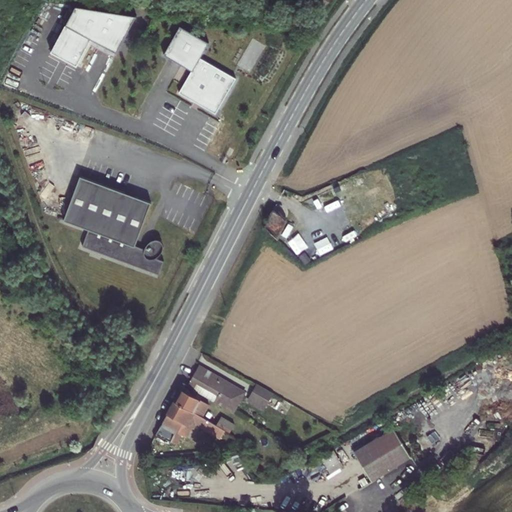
[(138,17),(78,6),(51,51),(77,65),(92,39),(117,54),(138,17)]
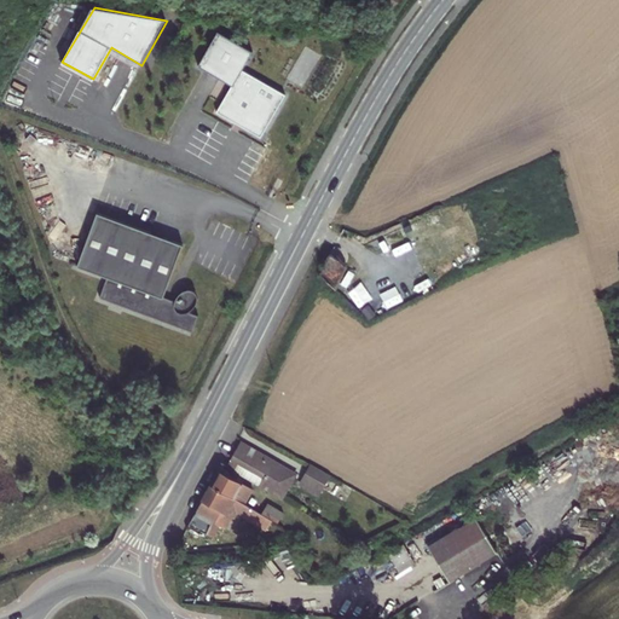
[(226,33),(207,67),(243,88),(227,114),(272,138),(296,96),(253,69),(261,52),(226,33)]
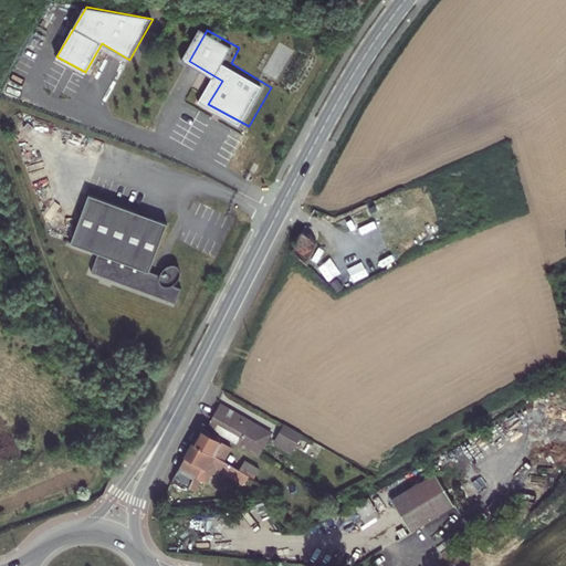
[(167,223),(88,195),(70,243),(97,253),(91,273),(175,304),(181,289),(171,285),(177,281),(179,275),(180,271),(178,268),(176,266),(174,265),(167,266),(163,271),(160,275),(149,272),(167,223)]
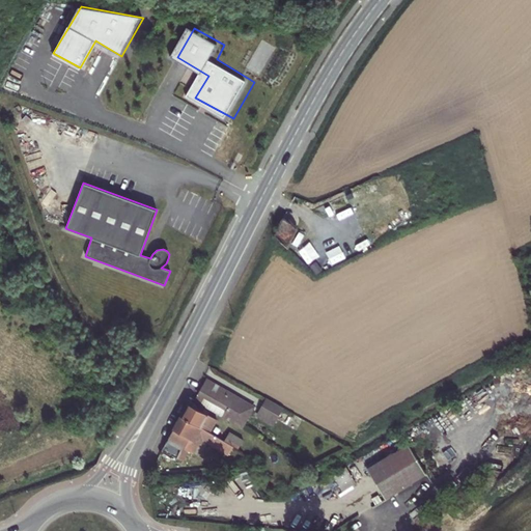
[(296,258),(306,242),(304,240),(309,228),(311,230),(313,226),(291,205),(291,204),(275,236),(296,258)]
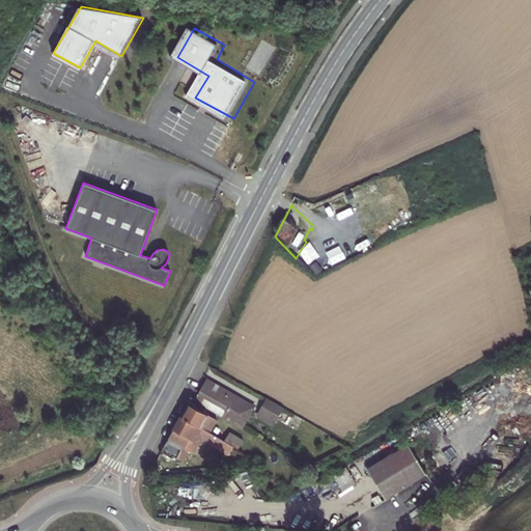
[(210,382),(207,386),(222,394),(224,390),(210,382)]
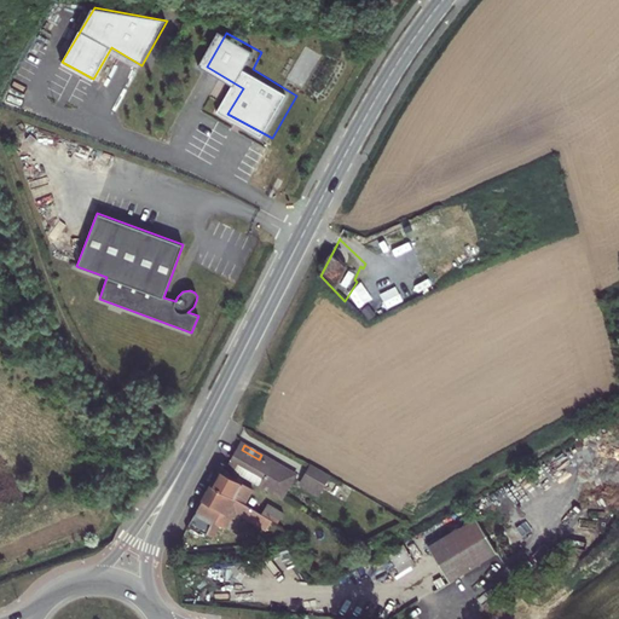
[(231,469),(271,492),(282,473),(278,470),(277,472),(268,467),(267,468),(256,462),(259,460),(242,450),(231,469)]
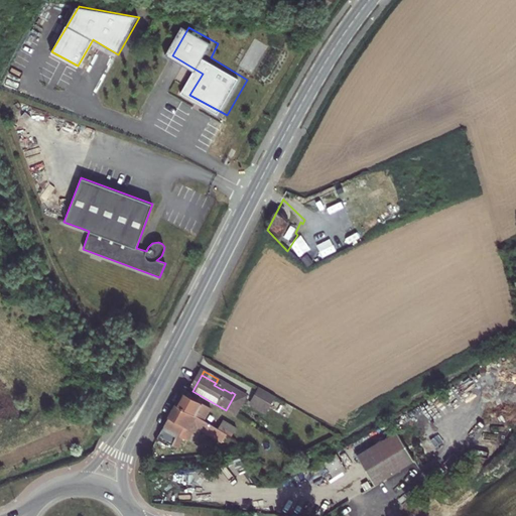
[(232,392),(235,394),(240,397),(242,392),(218,379),(216,383),(232,392)]
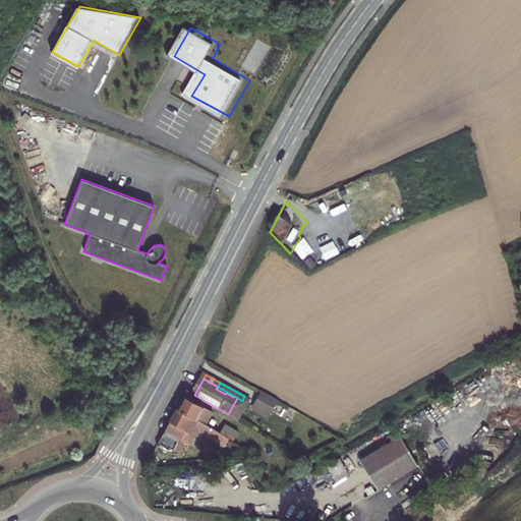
[(259,390),(250,408),(269,417),(278,399),(259,390)]
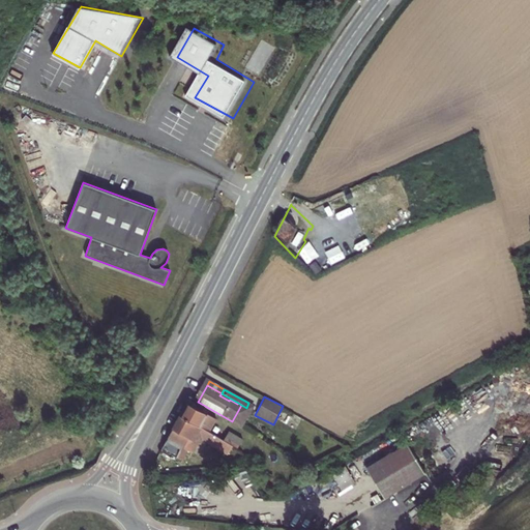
[(190,404),(182,418),(202,429),(206,422),(215,428),(218,421),(192,406),(193,405),(190,404)]
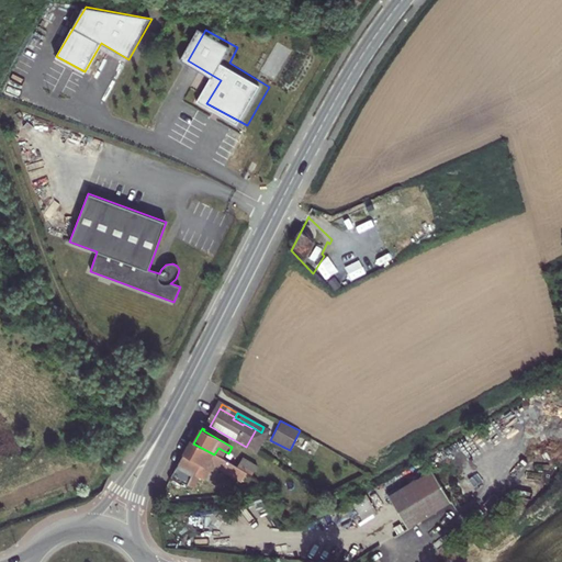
[(251,449),(261,433),(256,429),(246,447),(251,449)]
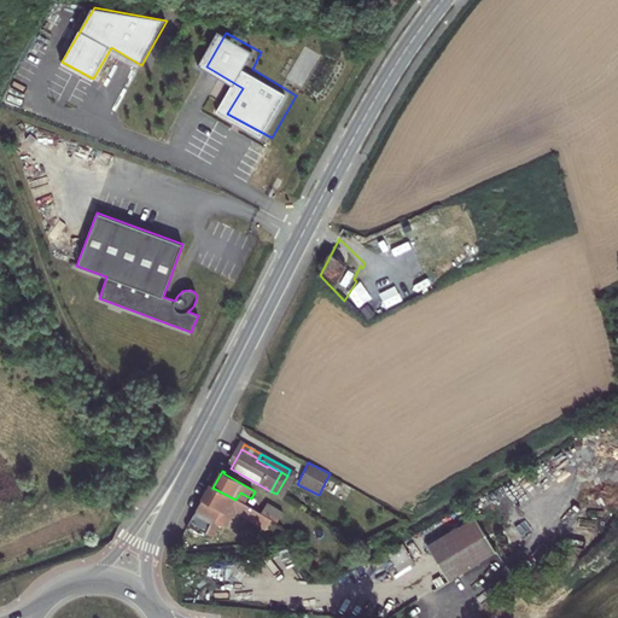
[(235,500),(213,488),(188,528),(207,538),(221,513),(227,517),(232,508),(268,528),(272,520),(248,506),(235,500)]
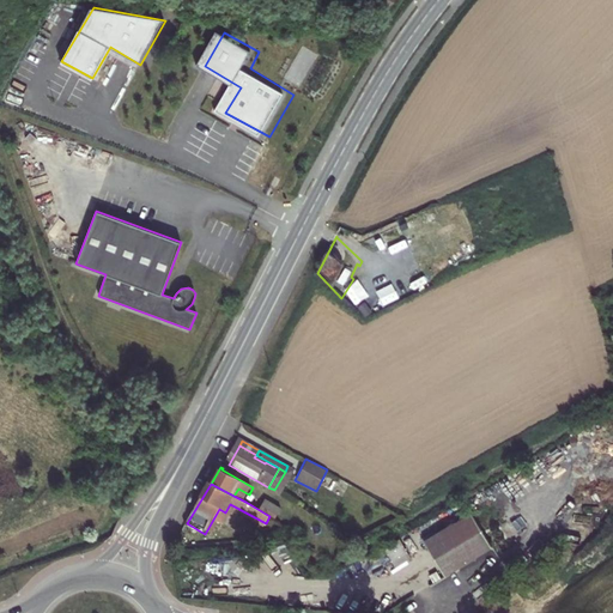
[(246,502),(249,495),(238,489),(234,496),(246,502)]
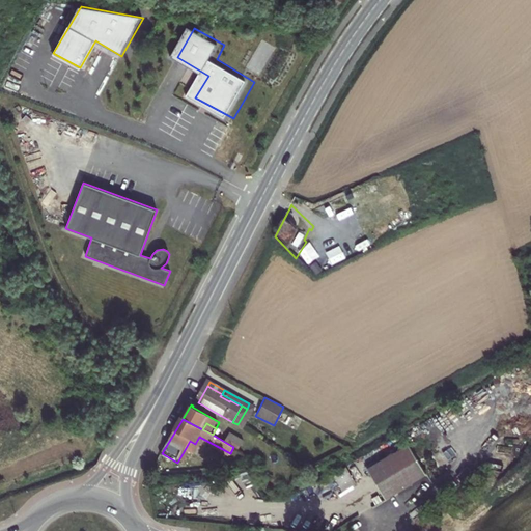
[(367,469),(386,499),(426,474),(408,444),(367,469)]
